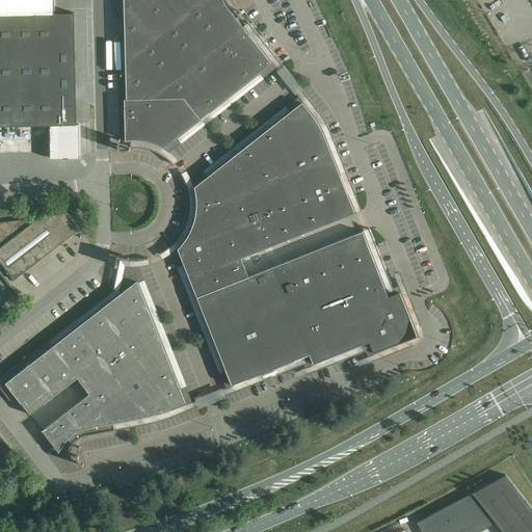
[(0,0),(0,15),(55,14),(54,0),(0,0)]
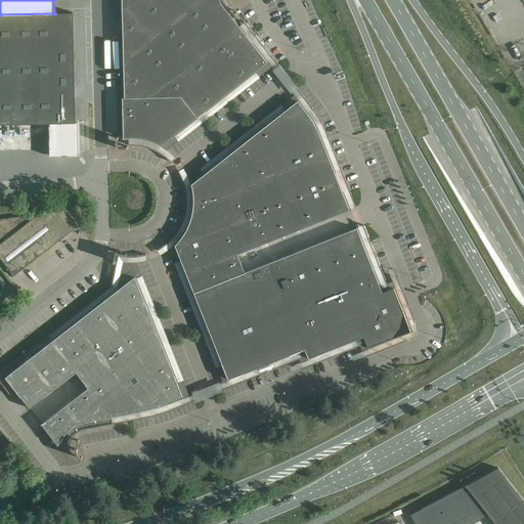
[(162,145),(268,62),(239,27),(224,7),(223,6),(222,4),(221,2),(220,1),(220,0),(122,0),(125,98),(123,98),(123,120),(123,136),(124,136),(124,138),(126,138),(128,138),(133,138),(135,138),(139,139),(143,139),(145,140),(148,140),(151,141),(154,142),(157,143),(160,145),(161,145),(162,145)]
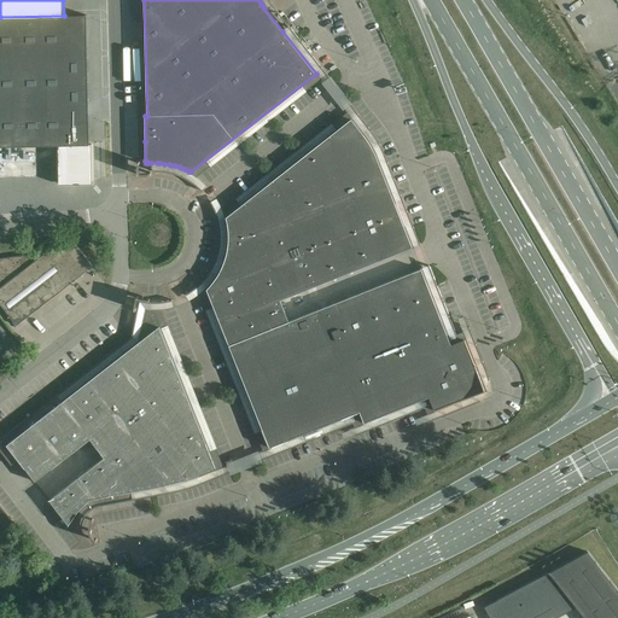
[(89,184),(88,145),(91,144),(88,144),(86,16),(64,16),(0,17),(0,146),(58,146),(58,179),(59,179),(59,184),(79,184),(79,185),(92,185),(92,184),(89,184)]
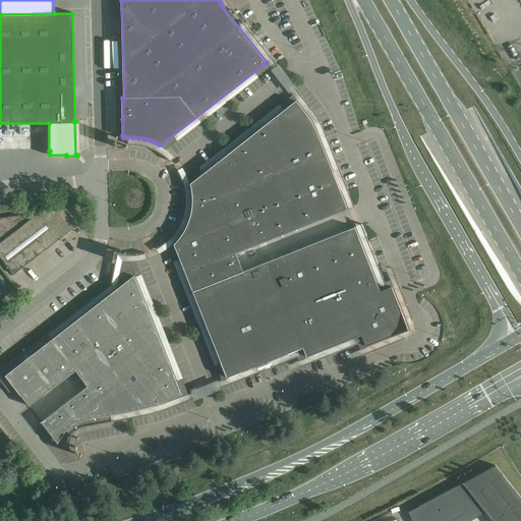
[(353,228),(243,271),(236,253),(346,210),(348,210),(316,130),(314,126),(312,123),(310,120),(308,117),(306,114),(296,101),(191,182),(191,183),(190,183),(191,185),(190,185),(191,186),(191,188),(191,192),(192,195),(192,197),(192,201),(192,204),(192,205),(191,209),(191,211),(191,213),(190,216),(189,218),(189,220),(188,222),(187,223),(186,227),(184,230),(182,234),(180,237),(179,238),(177,240),(175,243),(174,244),(227,378),(303,347),(306,357),(361,335),(366,346),(389,337),(388,337),(408,329),(400,309),(392,287),(380,291),(378,285),(355,227),(353,227),(353,228)]
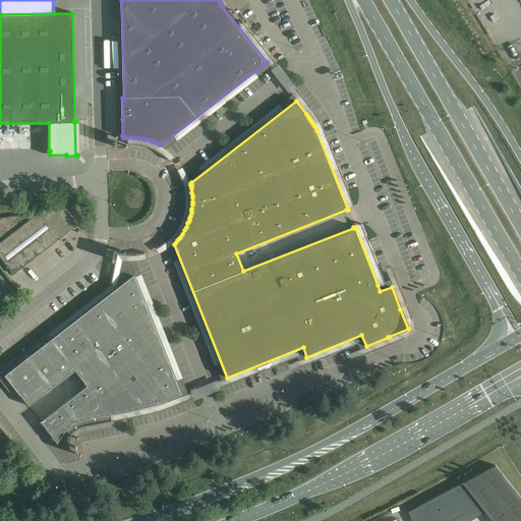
[(78,225),(66,209),(0,218),(0,256),(14,275),(78,225)]
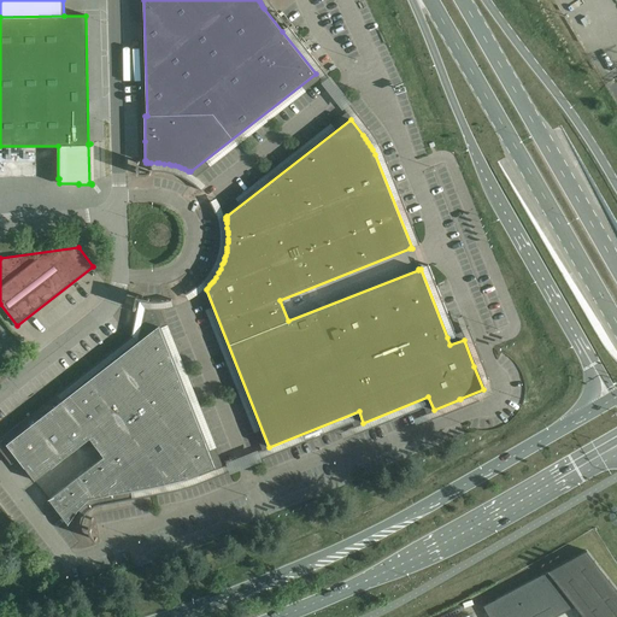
[(145,312),(139,341),(63,400),(57,394),(0,438),(0,450),(11,465),(18,459),(35,481),(89,439),(104,457),(50,499),(69,524),(78,511),(86,516),(87,513),(88,512),(89,511),(90,510),(92,509),(94,507),(97,506),(98,506),(99,505),(135,499),(134,491),(168,483),(175,482),(181,481),(186,480),(193,477),(216,468),(153,311),(152,311),(146,310),(145,312)]
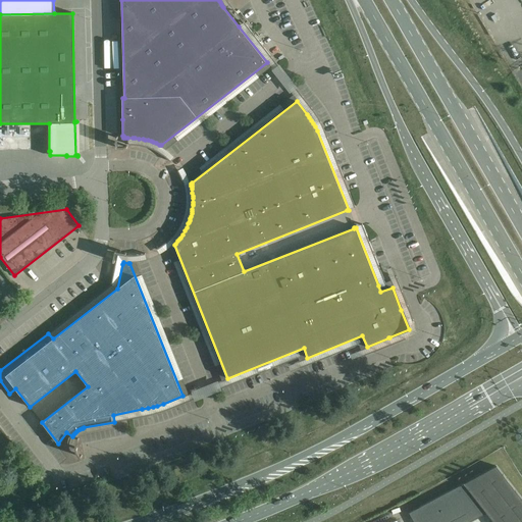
[(521,521),(521,498),(497,466),(464,484),(460,486),(409,513),(414,521),(469,521),(486,513),(493,521),(521,521)]
